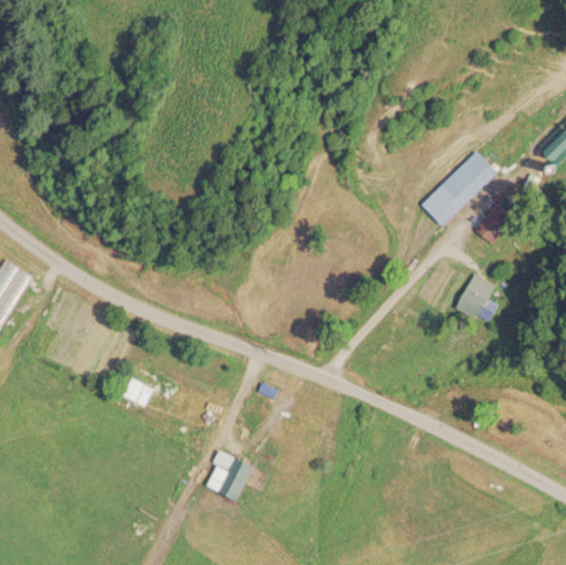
[(443,226),(496,172),(475,151),(421,205),(443,226)]
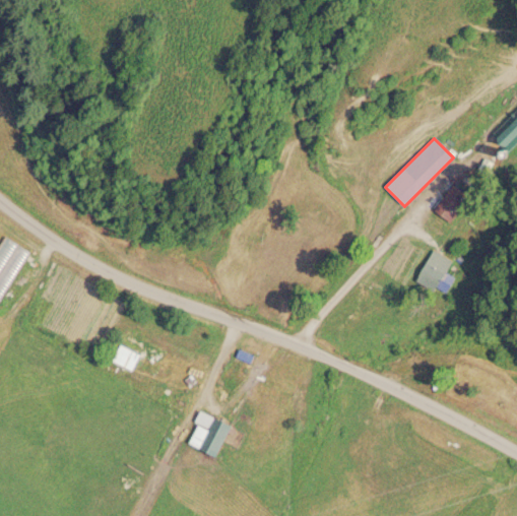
[(433,210),(449,222),(468,197),(452,185),(433,210)]
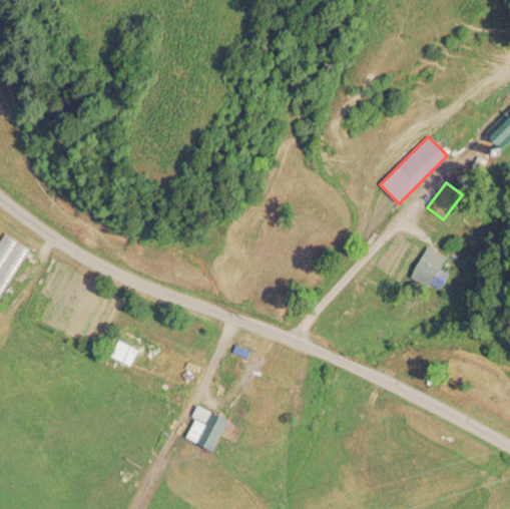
[(446,259),(427,247),(409,278),(428,289),(446,259)]
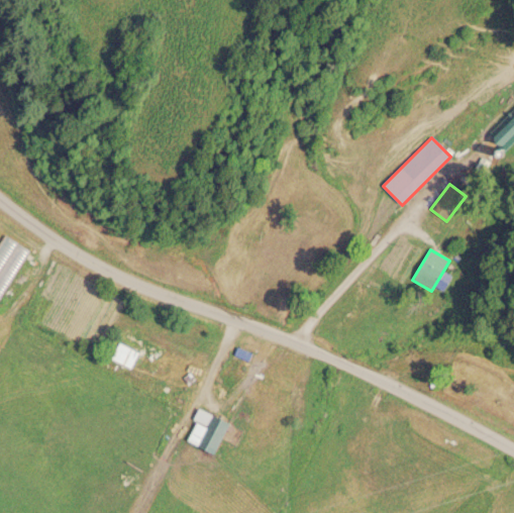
[(198,447),(215,455),(230,424),(213,416),(198,447)]
